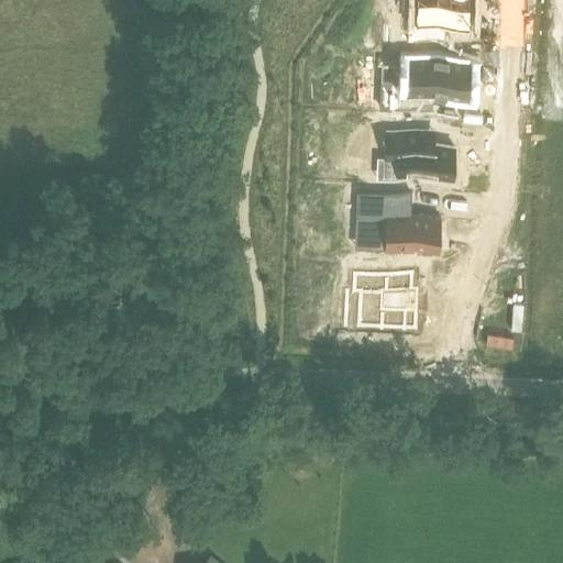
[(408,23),(407,40),(445,42),(445,28),(465,29),(470,29),(471,14),(470,14),(470,0),(417,0),(416,23),(408,23)]
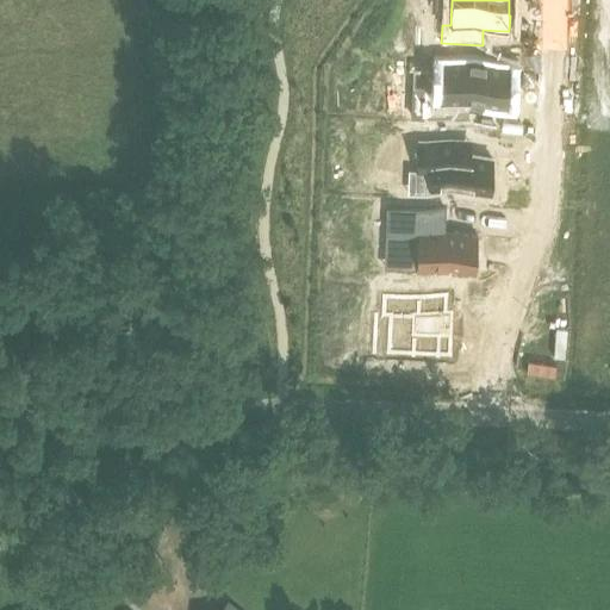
[(414,87),(411,117),(466,119),(467,101),(471,103),(471,105),(484,105),(484,103),(506,104),(508,67),(444,63),(443,70),(443,88),(414,87)]
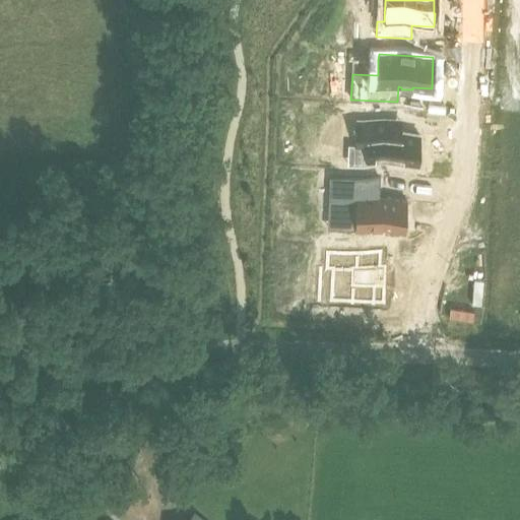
[(355,145),(355,146),(368,147),(368,163),(369,163),(418,165),(419,136),(400,135),(401,123),(387,122),(356,121),(355,145)]
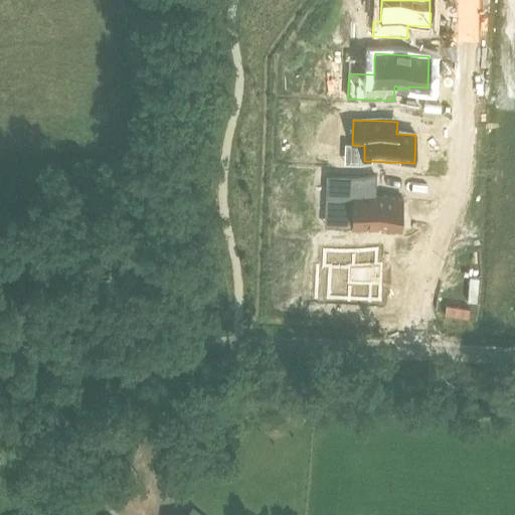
[(327,176),(326,196),(342,197),(342,200),(353,201),(352,215),(351,229),(401,231),(403,199),(375,198),(376,178),(327,176)]
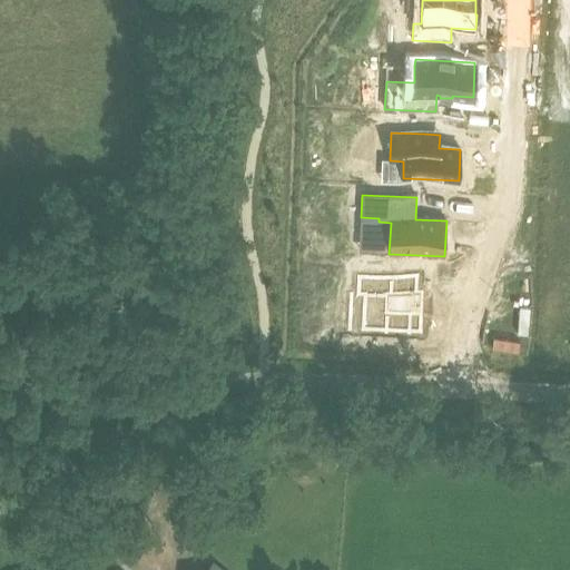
[(359,291),(357,296),(364,296),(363,328),(385,330),(421,332),(423,298),(418,298),(419,281),(359,277),(359,291)]
